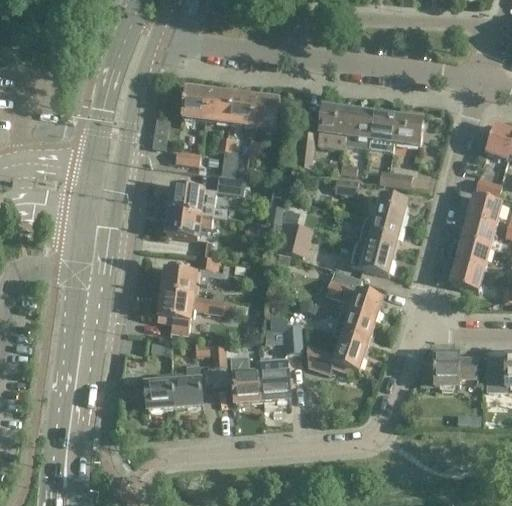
[(181,117),(205,120),(208,90),(184,87),(181,117)]
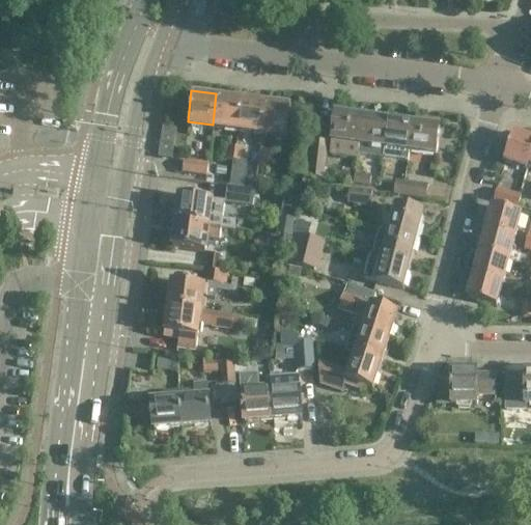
[(216,93),(213,125),(236,128),(241,97),(216,93)]
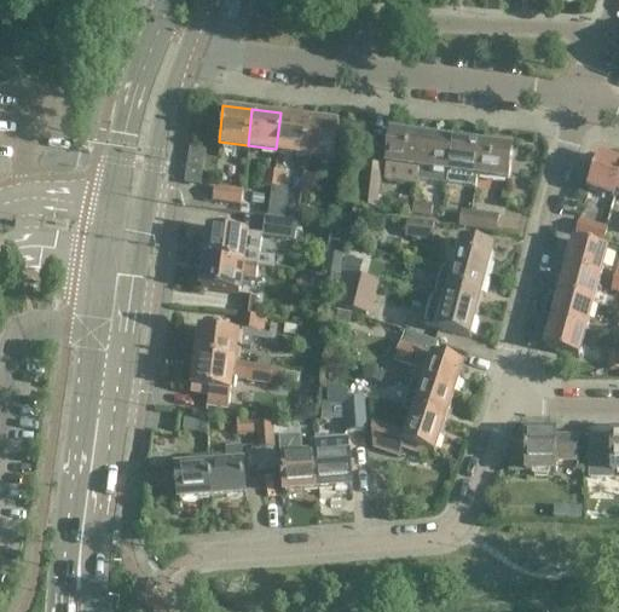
[(276,149),(304,153),(308,116),(281,113),(276,149)]
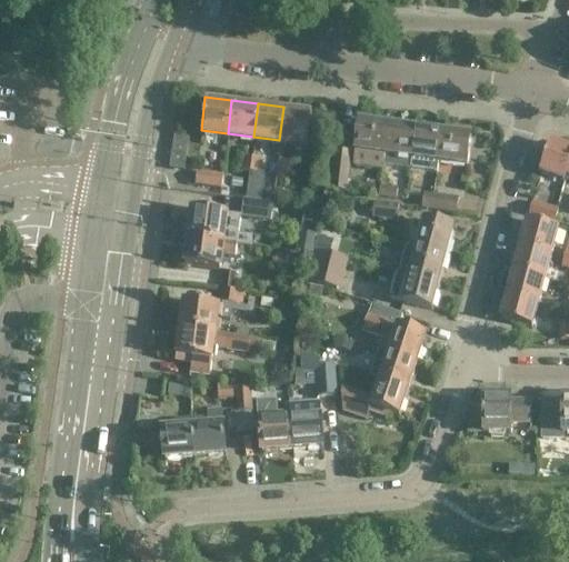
[(283,107),(279,140),(307,143),(310,110),(283,107)]
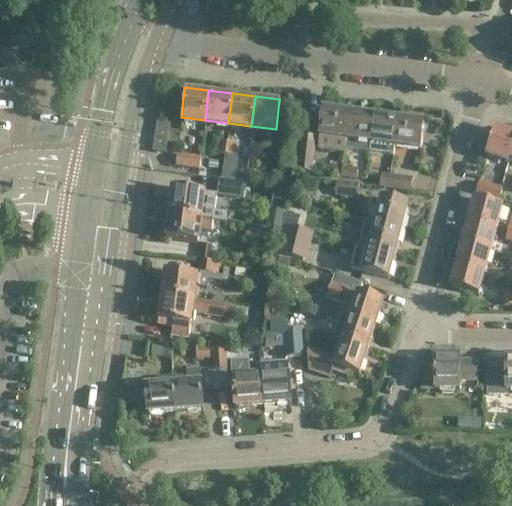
[(343,146),(344,135),(348,108),(322,105),(318,143),(343,146)]
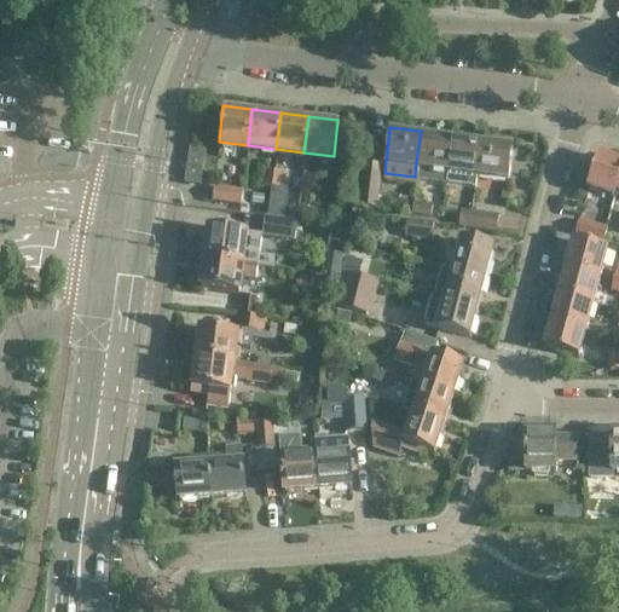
[(421,131),(416,163),(446,167),(450,134),(421,131)]
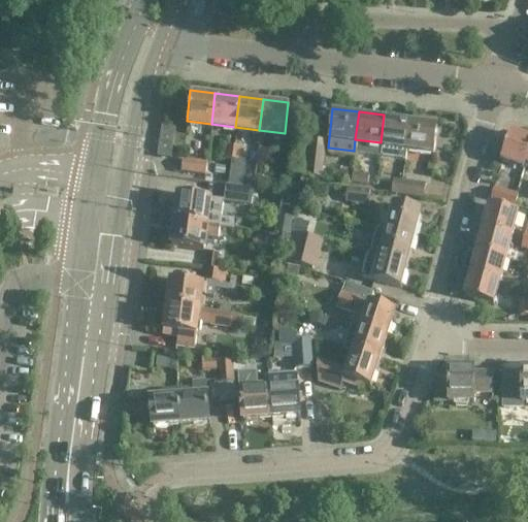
[(381,142),(406,145),(409,118),(384,115),(381,142)]
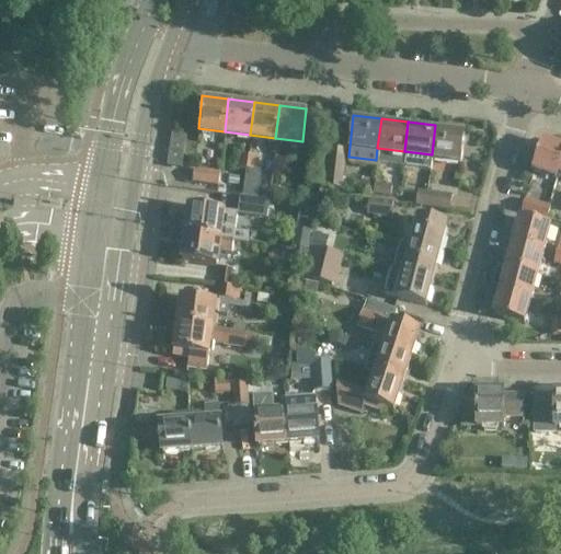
[(435,125),(432,154),(459,158),(462,128),(435,125)]
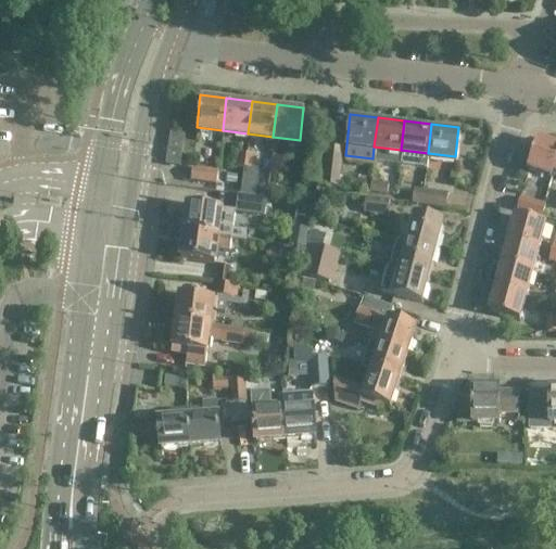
[(553,169),(555,157),(555,141),(536,135),(527,165),(551,174),(553,169)]
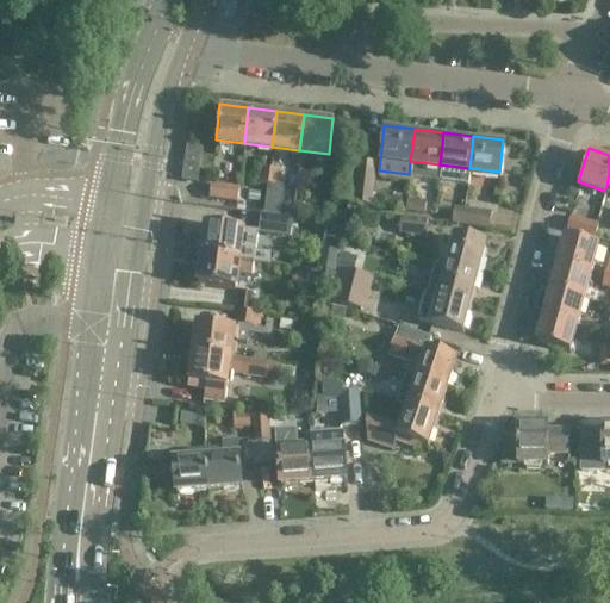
[(256,179),(267,181),(269,166),(259,163),(256,179)]
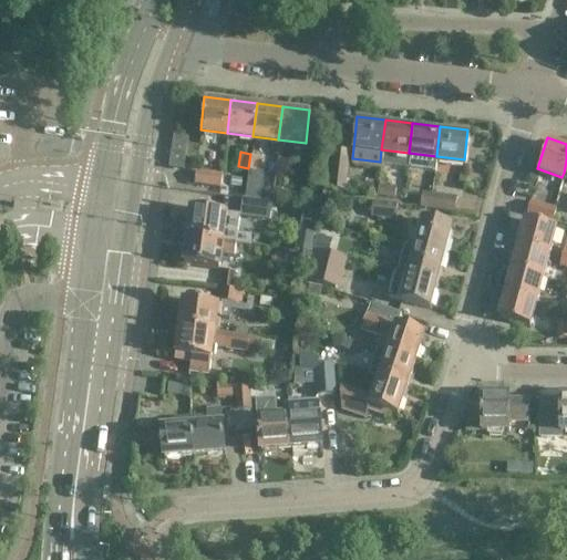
[(346,154),(333,153),(332,153),(328,184),(342,186),(346,154)]
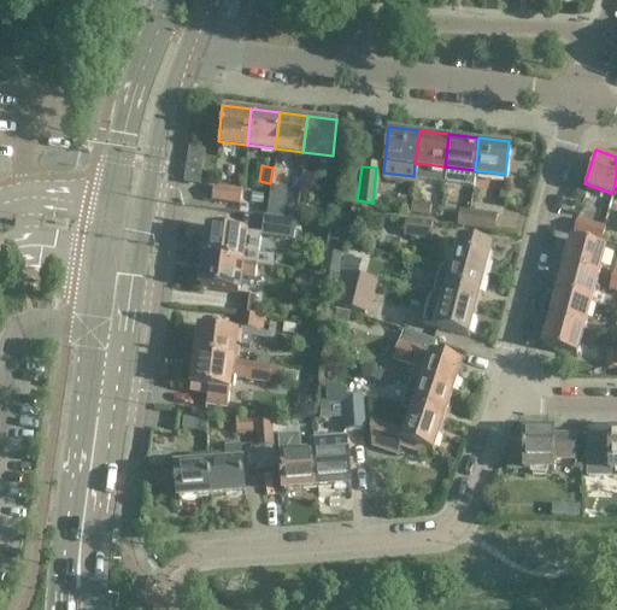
[(283,169),(272,168),(270,183),(281,185),(283,169)]
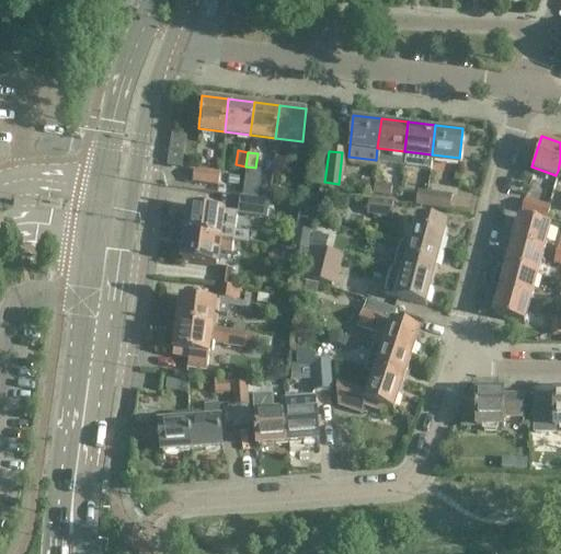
[(219,169),(193,164),(191,179),(217,182),(219,169)]
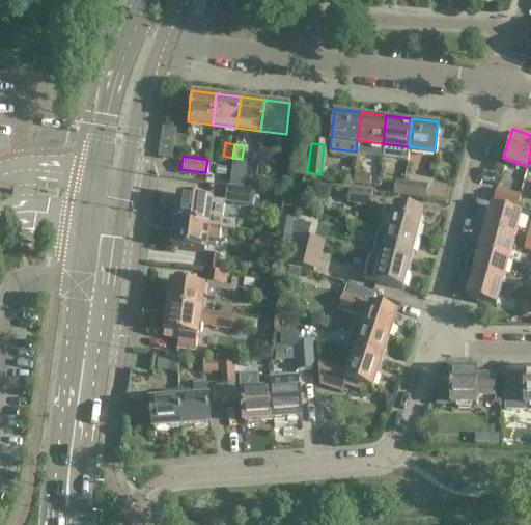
[(371,171),(355,169),(354,180),(369,182),(371,171)]
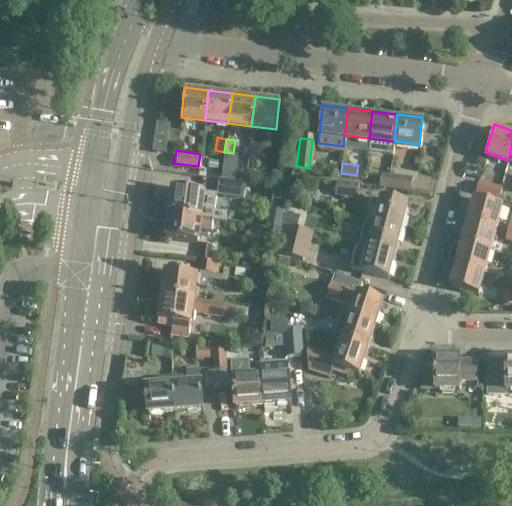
[(388,185),(390,171),(380,170),(378,183),(388,185)]
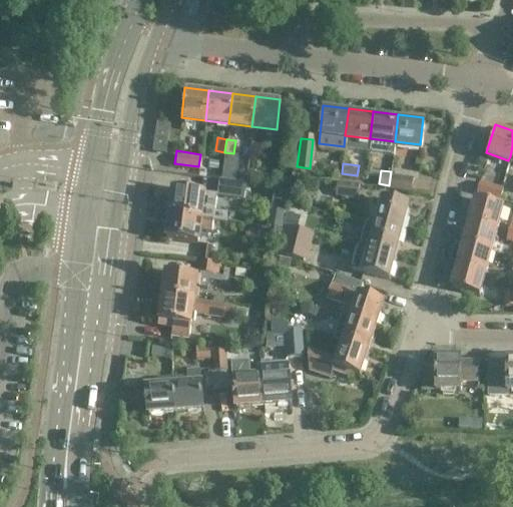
[(389,185),(410,187),(412,174),(391,171),(389,185)]
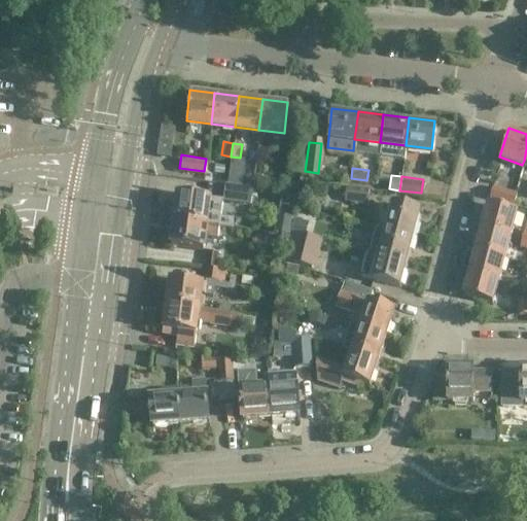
[(246,185),(224,182),(222,198),(244,201),(246,185)]
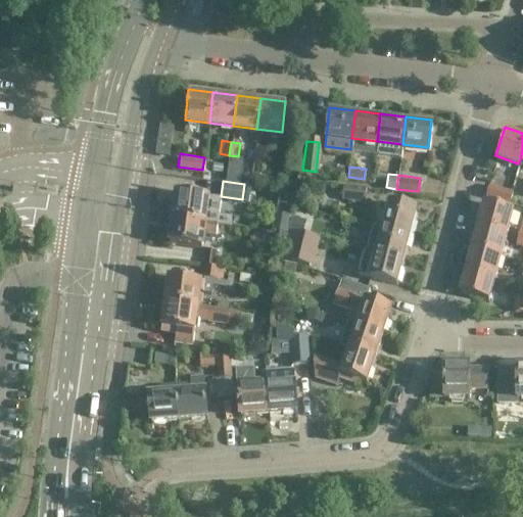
[(485,192),(509,198),(512,188),(488,181),(485,192)]
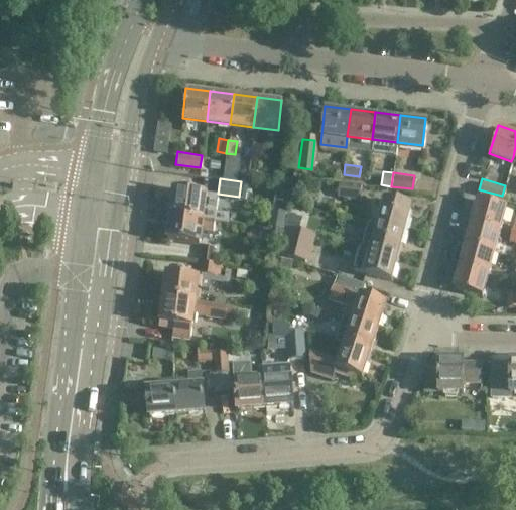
[(338,193),(358,196),(360,181),(339,179),(338,193)]
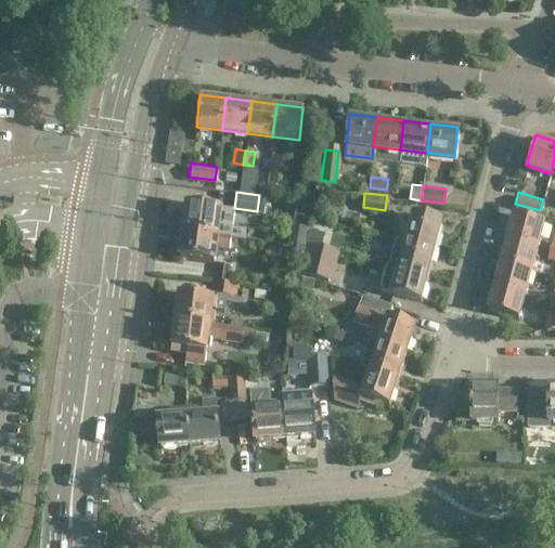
[(185,200),(182,227),(229,234),(244,235),(245,225),(231,223),(233,206),(185,200)]
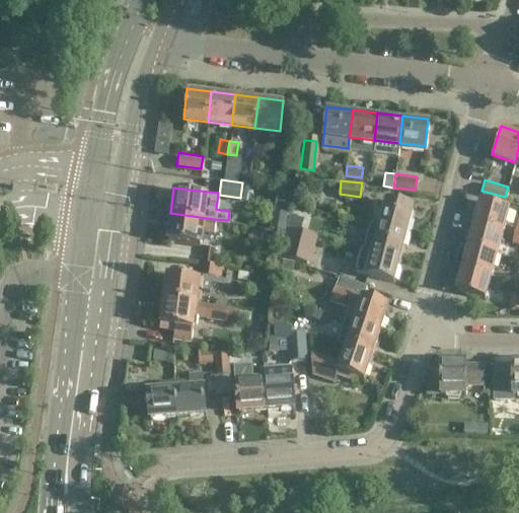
[(379,222),(405,229),(413,204),(385,197),(379,222)]
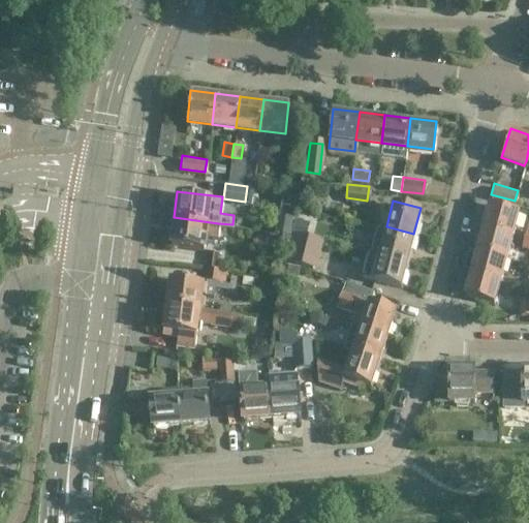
[(489,202),(483,224),(511,233),(518,209),(489,202)]
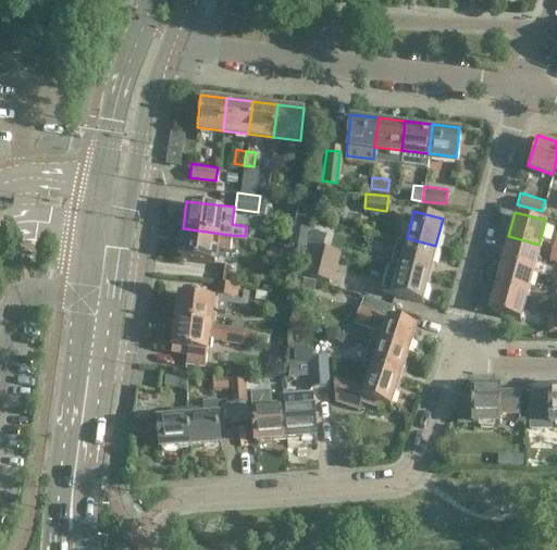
[(325,226),(298,224),(297,238),(324,240),(325,226)]
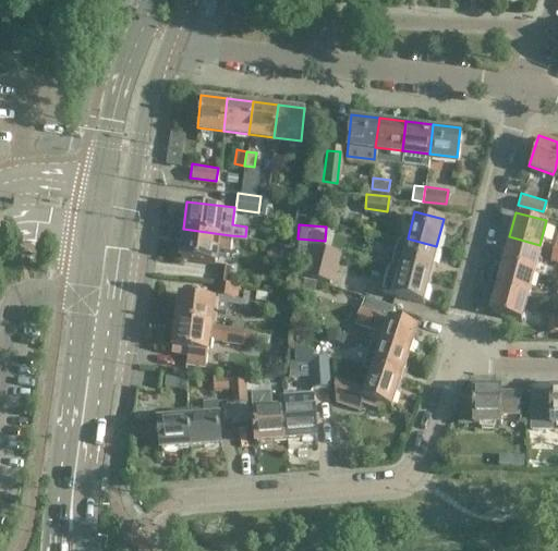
[(230,235),(183,229),(180,256),(214,261),(216,244),(229,246),(230,235)]
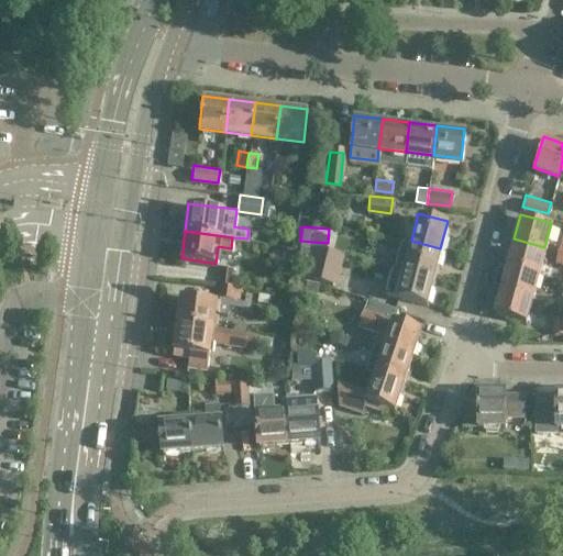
[(389,255),(398,258),(404,238),(394,236),(389,255)]
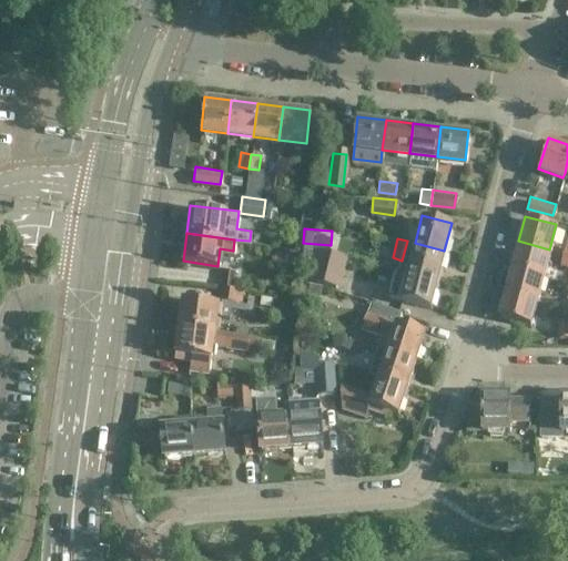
[(549,250),(518,241),(511,265),(543,274),(549,250)]
